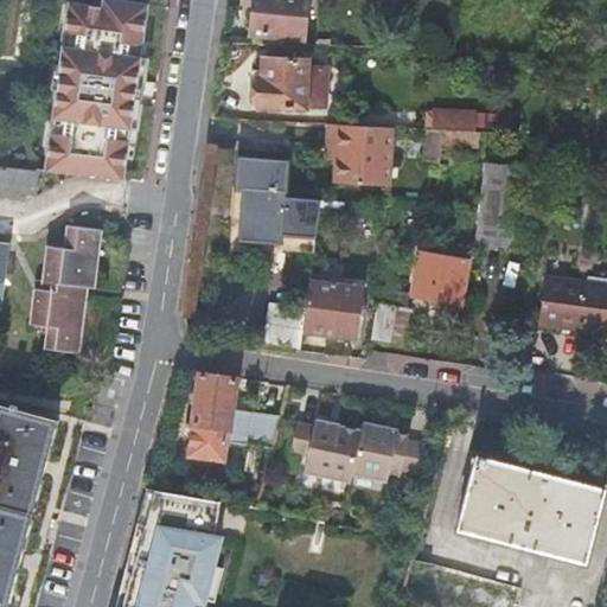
[(58,117),(51,172),(122,179),(131,128),(138,129),(141,104),(134,103),(136,81),(144,82),(148,58),(140,57),(147,4),(120,0),(102,0),(102,6),(69,2),(69,5),(70,6),(70,4),(74,4),(69,48),(63,46),(59,66),(66,68),(62,97),(56,97),(52,117),(58,117)]
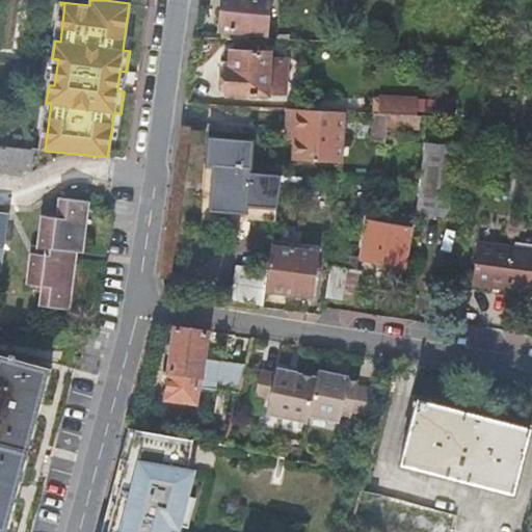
[(237,30),(236,38),(255,40),(256,32),(267,34),(270,0),(223,0),(220,28),(237,30)]
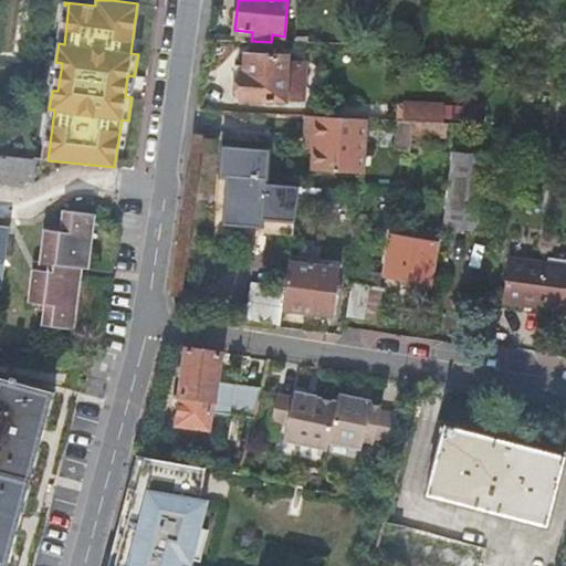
[(286,55),(247,54),(247,72),(241,72),(240,100),(285,101),(286,55)]
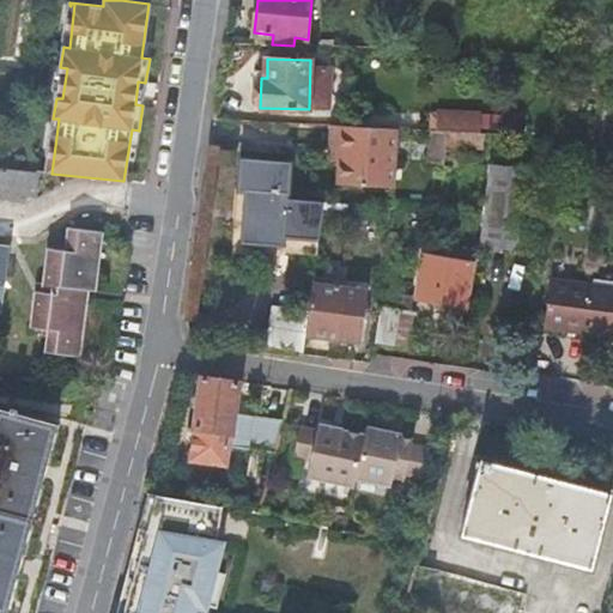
[(432,122),(431,129),(434,131),(449,131),(479,133),(481,116),(441,113),(439,122),(432,122)]
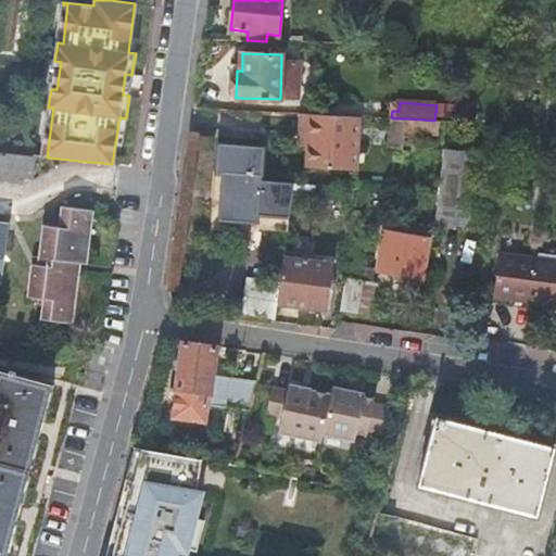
[(310,113),(301,113),(300,144),(307,143),(310,113)]
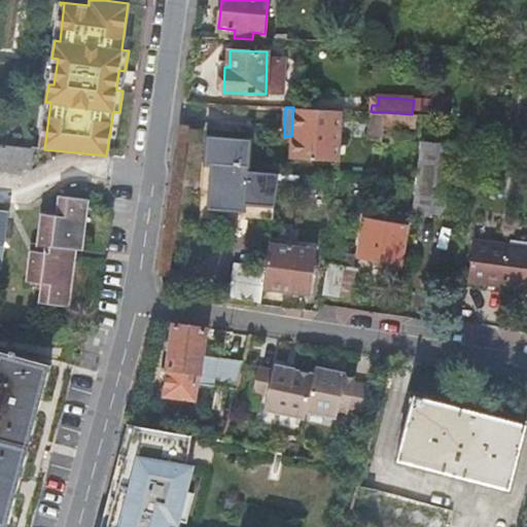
[(293,107),(291,136),(291,159),(338,161),(340,110),(293,107)]
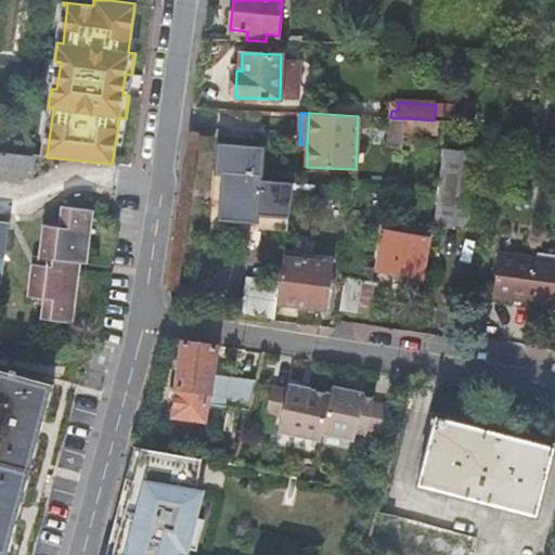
[(389,147),(403,147),(404,132),(407,118),(392,118),(389,147)]
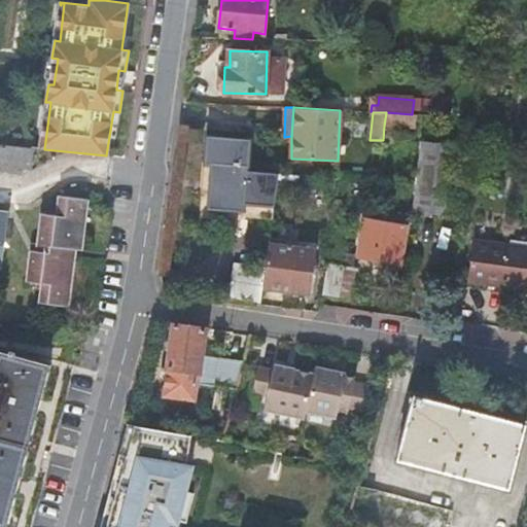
[(419,114),(412,114),(386,112),(384,126),(417,129),(419,114)]
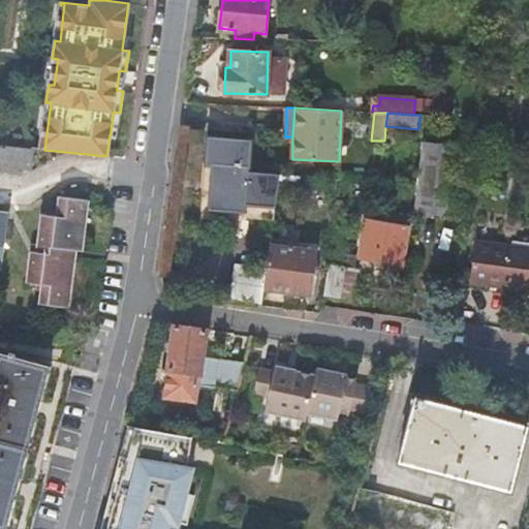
[(281,174),(265,172),(249,170),(252,139),(209,136),(206,164),(207,164),(214,165),(212,192),(210,209),(245,212),(245,216),(275,220),(281,174)]
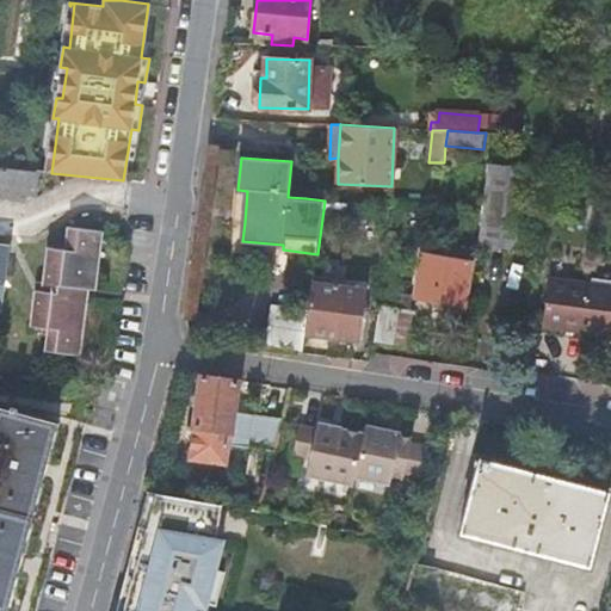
[(531,164),(493,159),(483,240),(520,245),(531,164)]
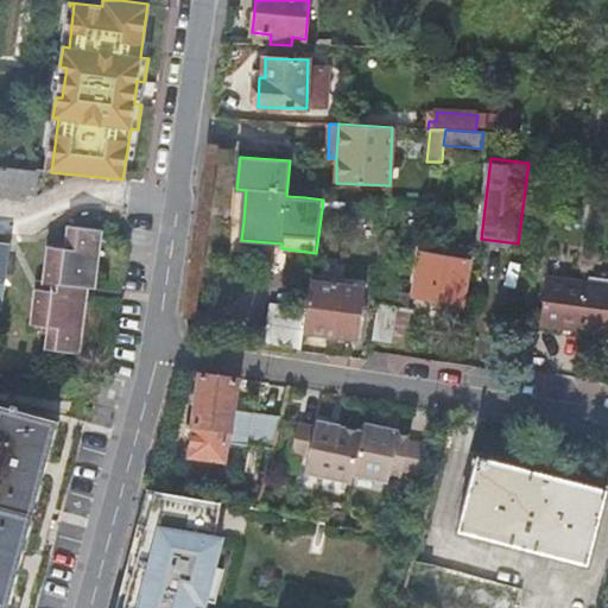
[(39,171),(0,166),(0,198),(26,202),(27,194),(37,195),(39,171)]
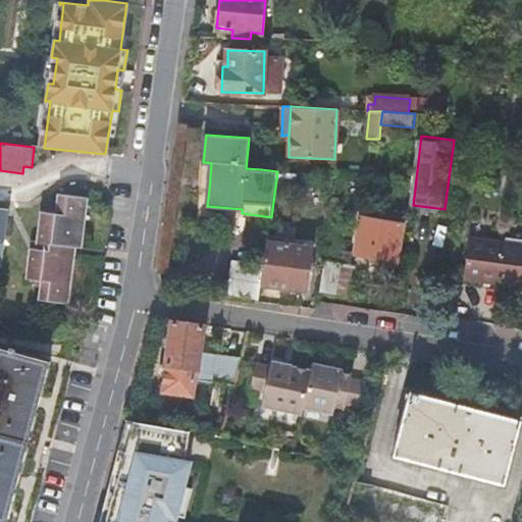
[(211,163),(204,162),(201,190),(209,190),(211,163)]
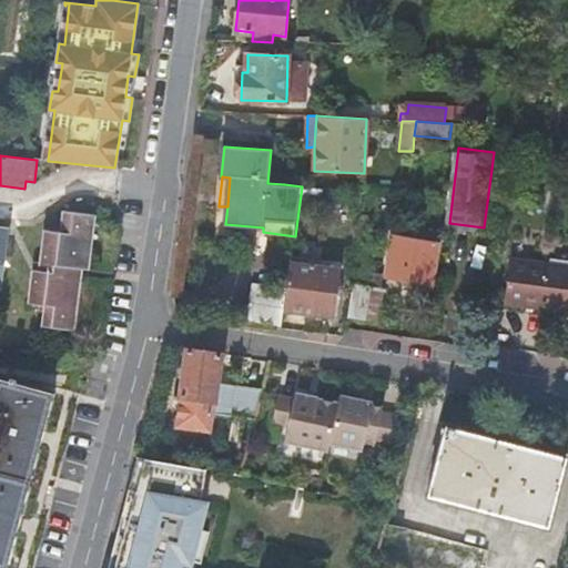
[(60,233),(42,231),(39,264),(87,269),(92,215),(62,212),(60,233)]
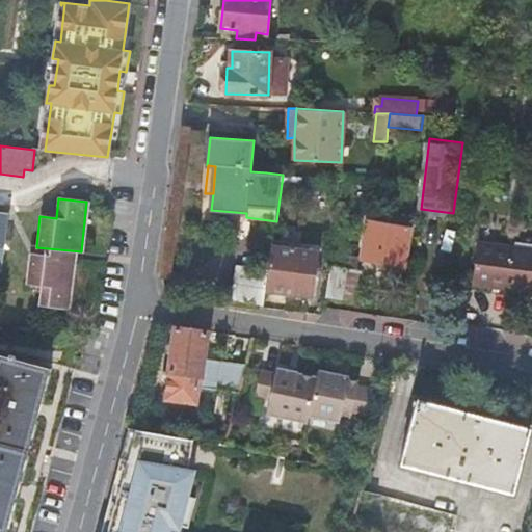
[(411,228),(370,220),(363,259),(405,267),(411,228)]
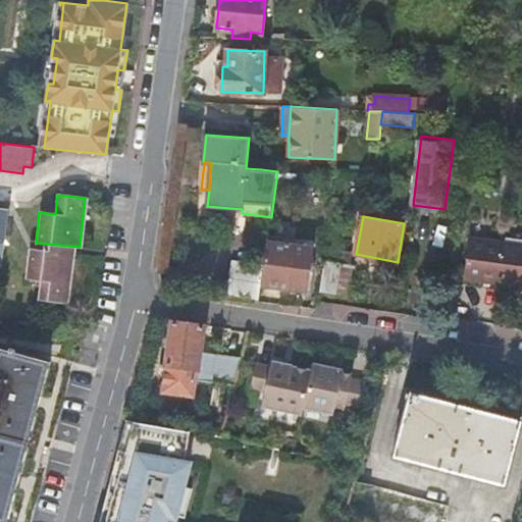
[(521,245),(470,239),(465,279),(500,283),(501,281),(512,282),(512,289),(521,290),(521,245)]
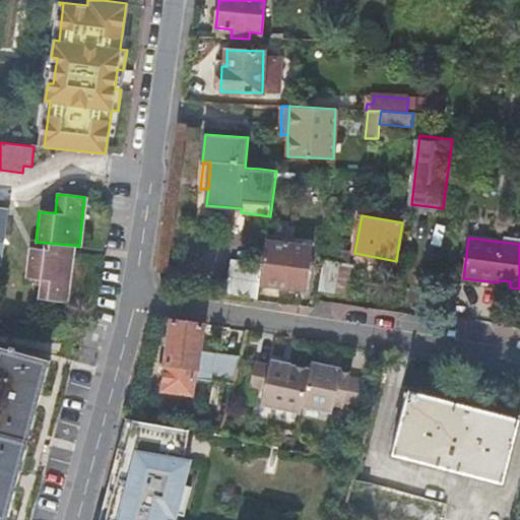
[(310,248),(270,242),(265,281),(305,287),(310,248)]
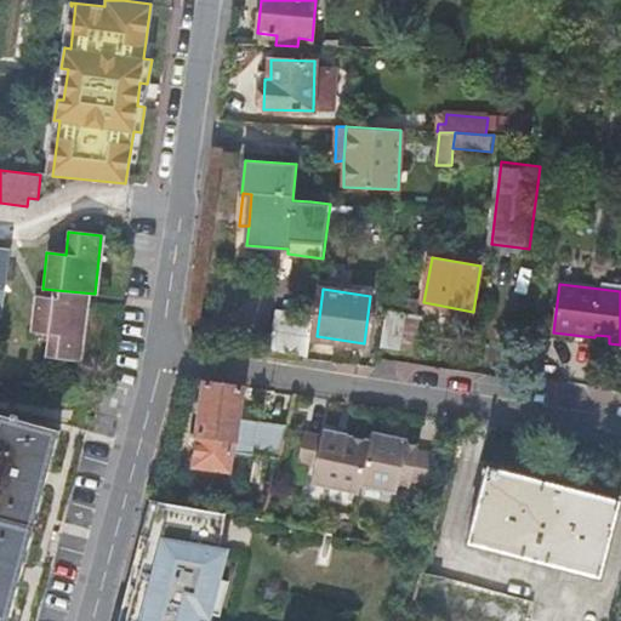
[(79,360),(86,302),(34,296),(30,332),(49,334),(46,357),(79,360)]
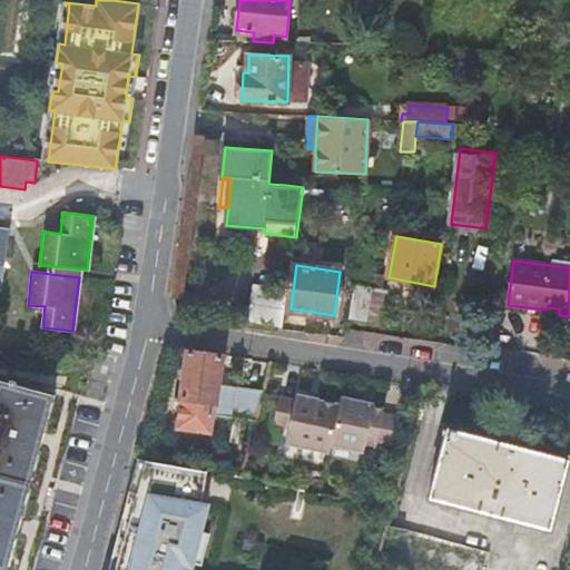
[(360,284),(354,283),(350,317),(382,321),(387,288),(382,287),(384,276),(362,273),(360,284)]
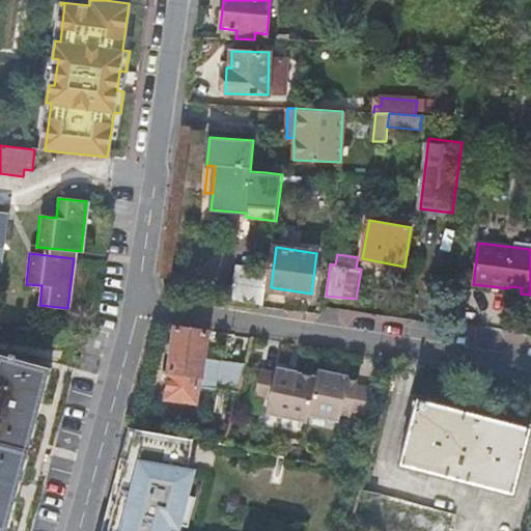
[(232,302),(264,307),(269,270),(238,266),(232,302)]
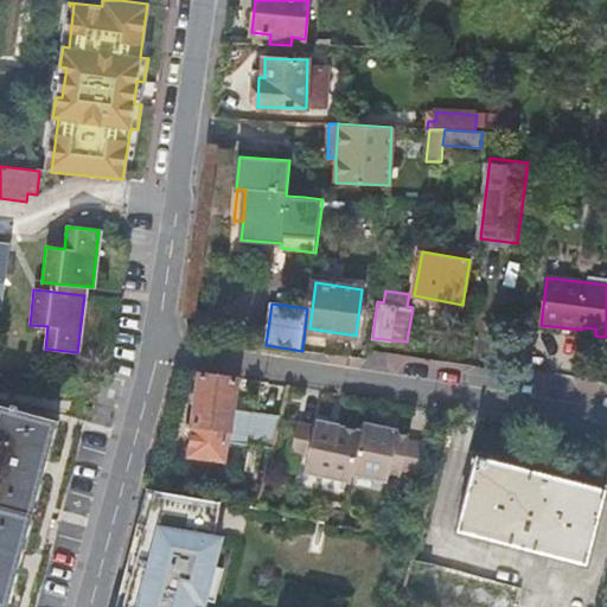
[(249,379),(200,372),(195,422),(230,428),(235,397),(247,398),(249,379)]
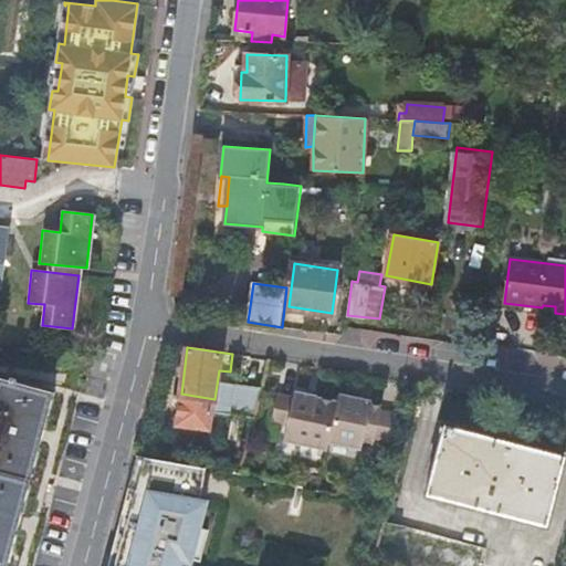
[(239,410),(255,415),(270,359),(252,357),(239,410)]
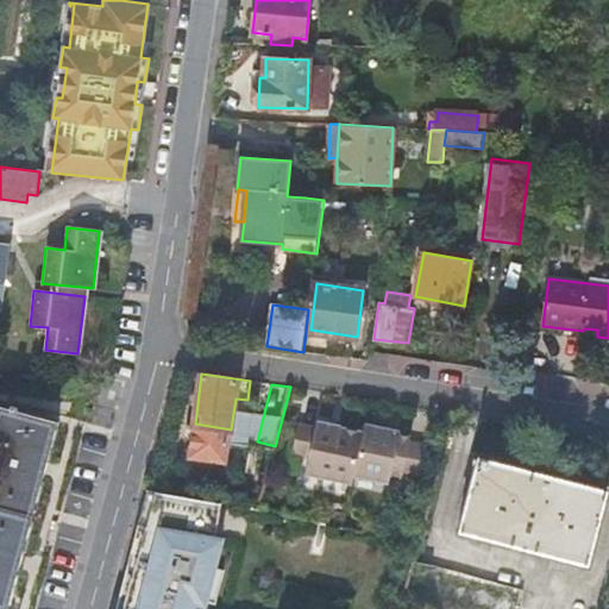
[(0,606),(7,608),(57,420),(17,409),(17,407),(10,405),(8,408),(0,405),(0,606)]
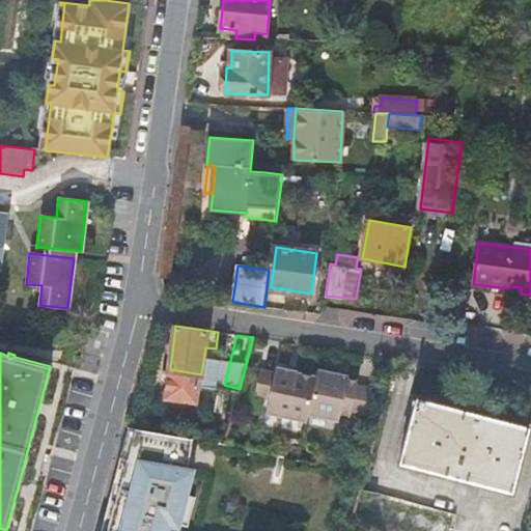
[(317,376),(299,372),(299,371),(277,366),(276,371),(262,368),(256,395),(271,398),(270,401),(280,403),(278,413),(309,419),(310,413),(340,419),(342,412),(352,414),(353,410),(367,413),(373,386),(358,383),(359,380),(348,378),(350,375),(319,369),(317,376)]
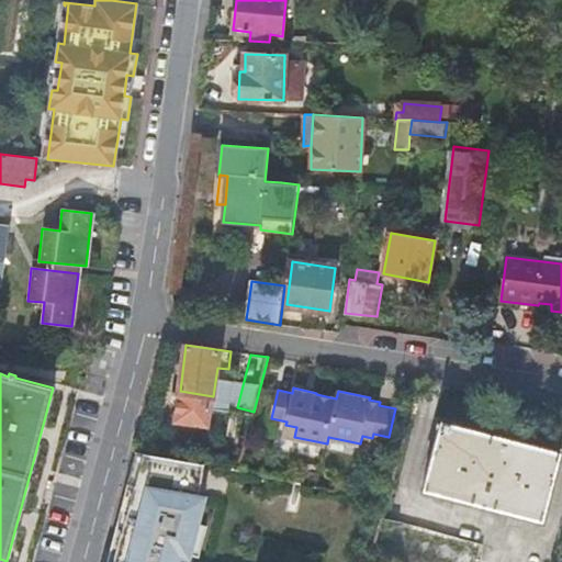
[(441,428),(425,491),(543,523),(561,452),(561,451),(444,420),(442,423),(439,422),(437,427),(441,428)]
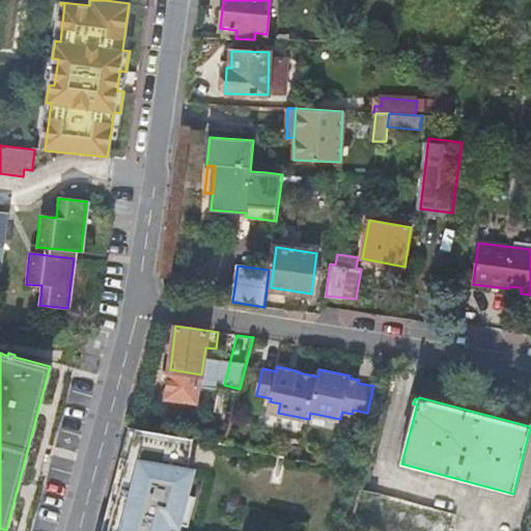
[(280,403),(270,401),(268,411),(278,413),(280,403)]
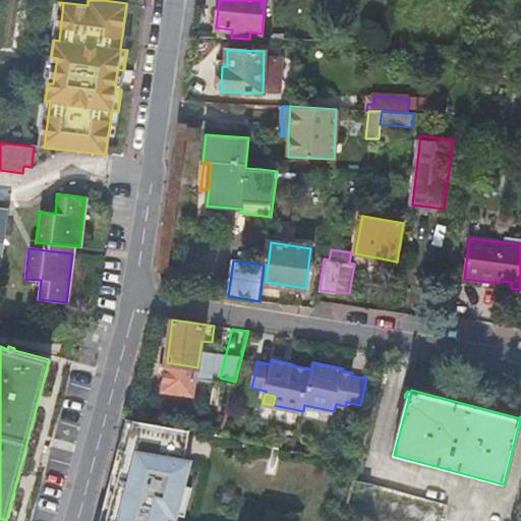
[(168,520),(169,519),(174,520),(176,520),(179,510),(185,485),(191,459),(185,458),(190,428),(127,417),(100,520),(168,520)]
